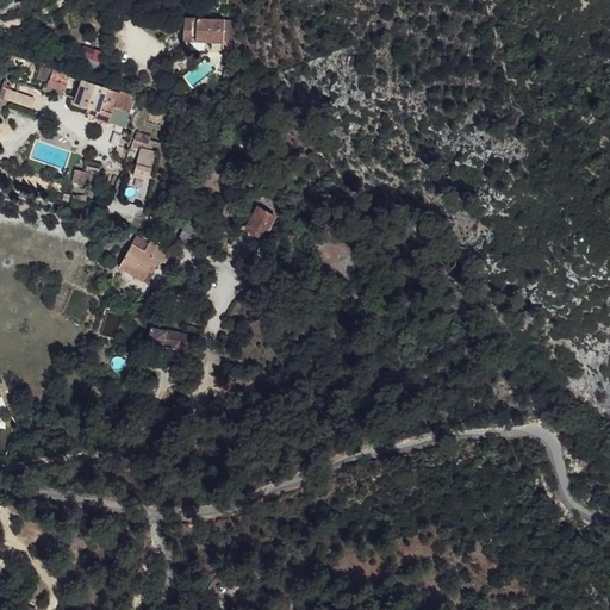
[(166,5),(150,0),(149,0),(148,7),(163,12),(166,5)]
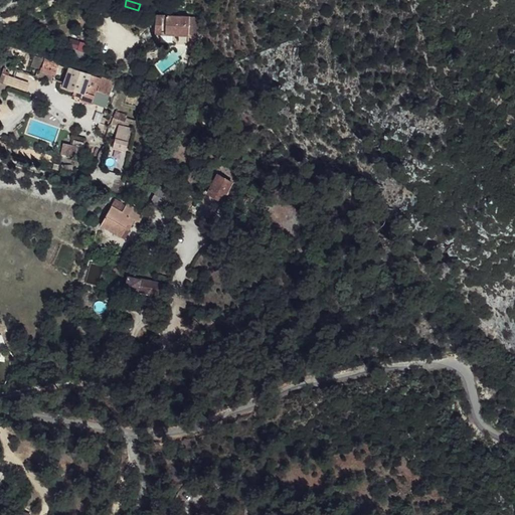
[(148,7),(140,4),(138,10),(147,12),(148,7)]
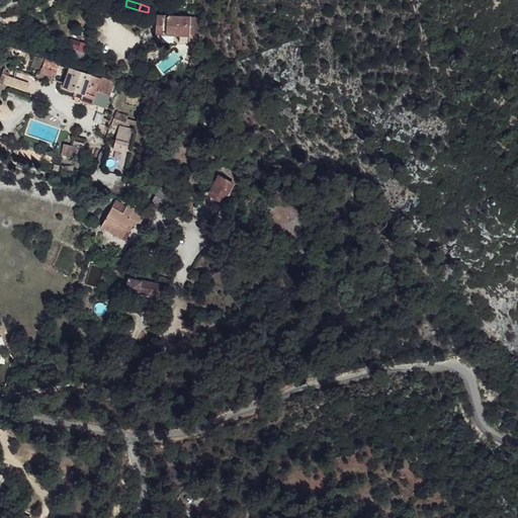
[(191,17),(163,15),(162,33),(156,33),(156,35),(190,36),(191,17)]
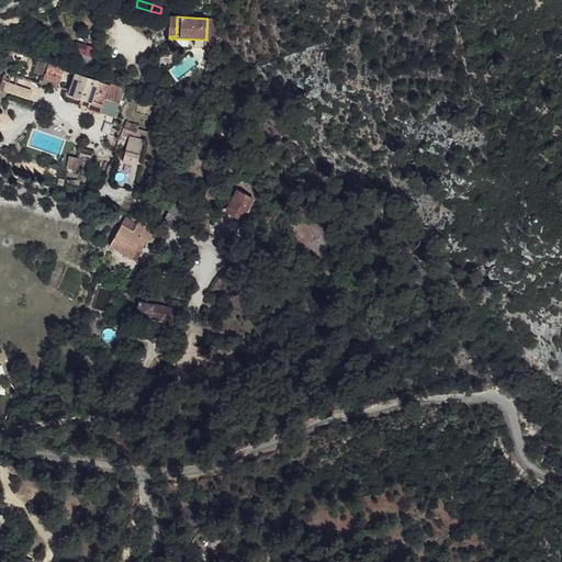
[(206,40),(169,38),(169,47),(206,48),(206,40)]
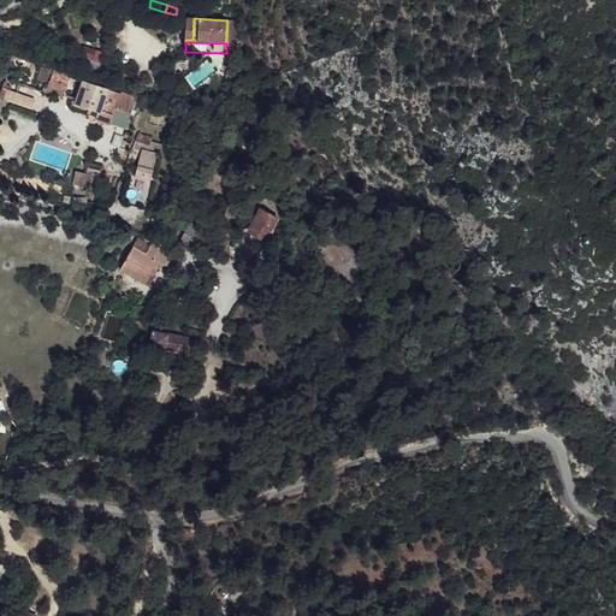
[(98,51),(92,48),(90,52),(84,49),(82,55),(94,59),(98,51)]
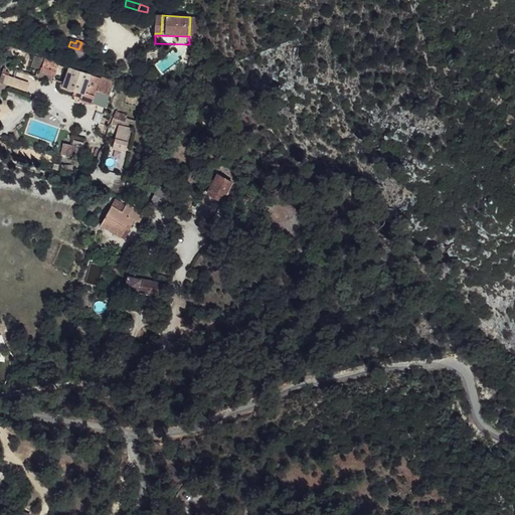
[(44,58),(42,67),(57,72),(59,63),(44,58)]
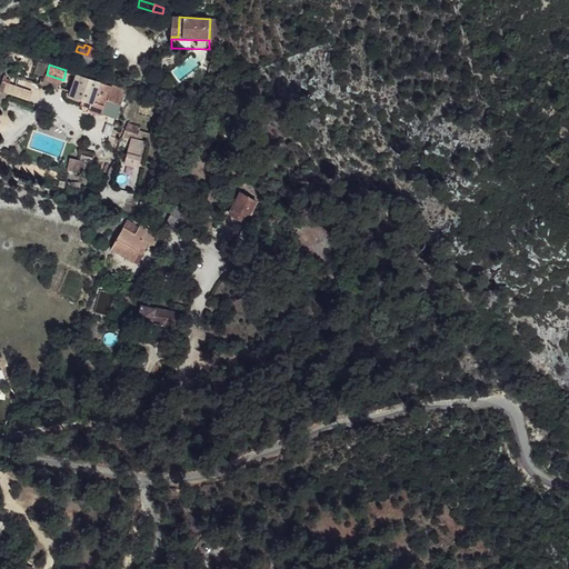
[(6,75),(3,81),(8,83),(10,85),(12,80),(7,78),(8,76),(6,75)]
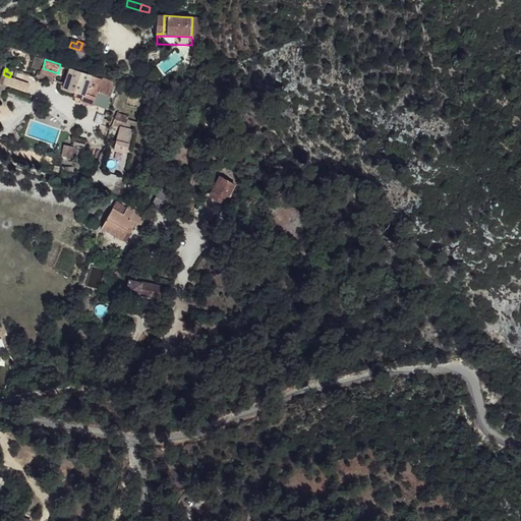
[(43,68),(41,73),(40,77),(55,82),(58,73),(43,68)]
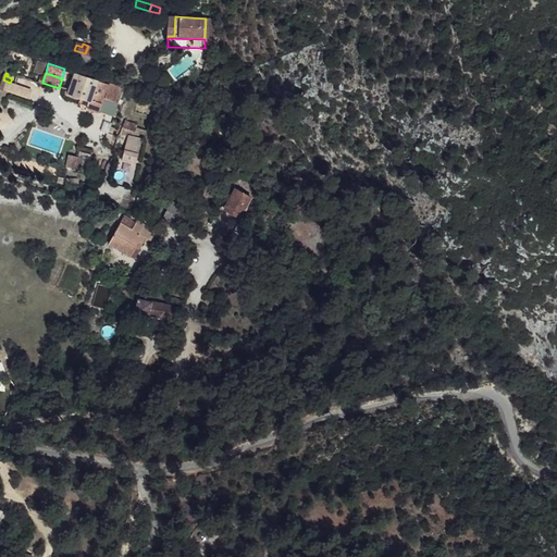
[(111,85),(75,73),(69,94),(81,98),(90,101),(89,106),(89,109),(99,112),(100,111),(104,98),(120,103),(124,87),(111,83),(111,85)]
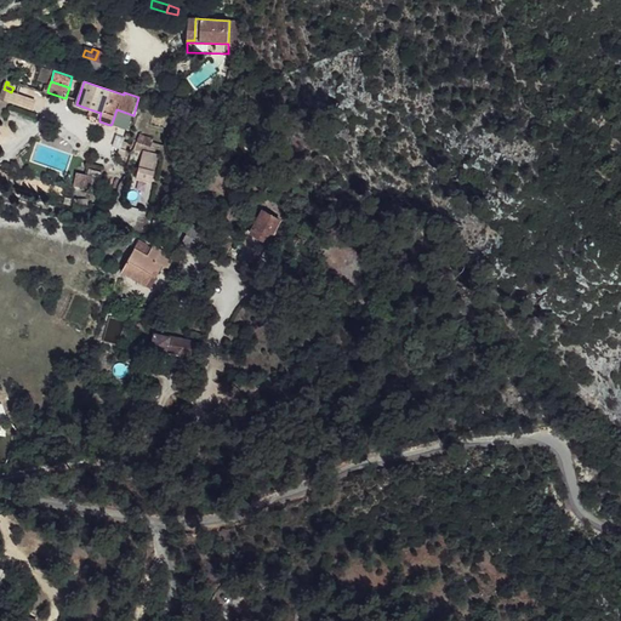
[(117,109),(112,124),(129,130),(134,115),(117,109)]
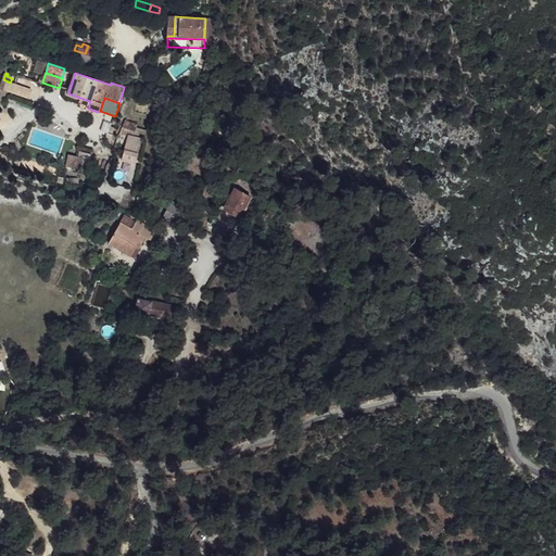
[(138,124),(124,121),(122,128),(135,131),(138,124)]
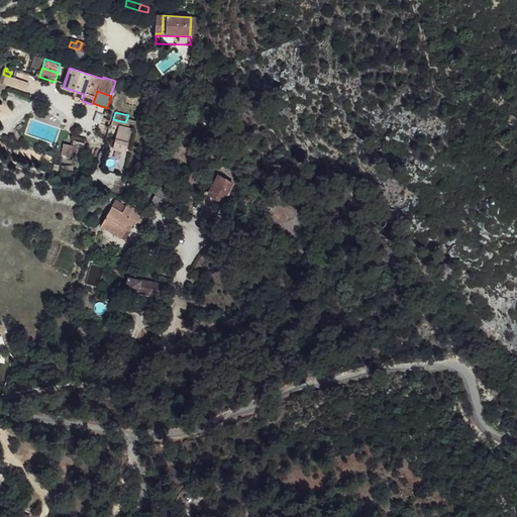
[(131,129),(119,126),(113,148),(126,151),(131,129)]
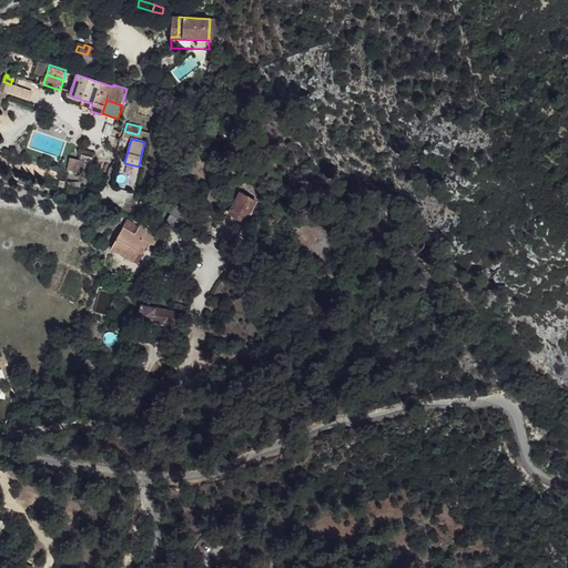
[(85,161),(70,158),(68,169),(84,173),(84,171),(85,161)]
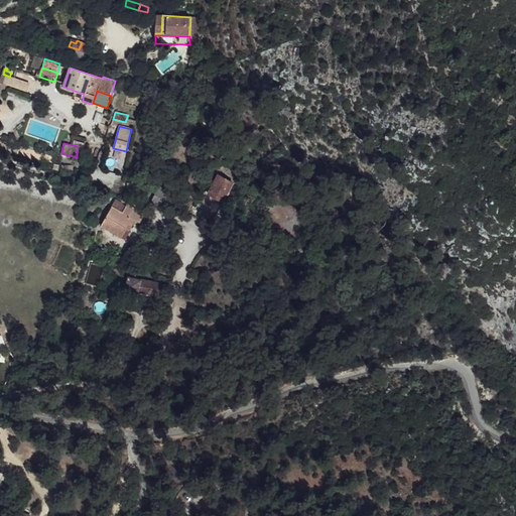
[(217,153),(213,157),(223,167),(227,163),(217,153)]
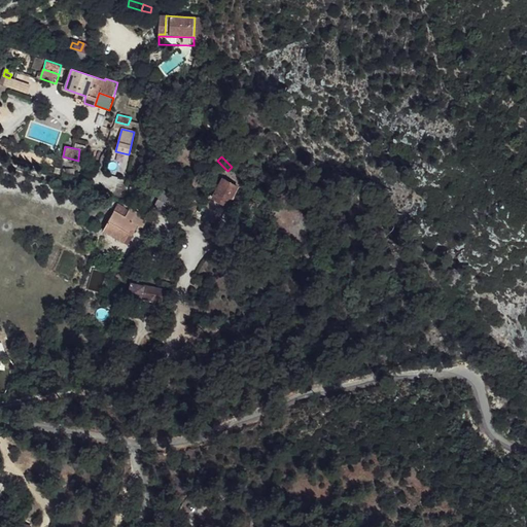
[(223,178),(212,198),(226,206),(238,186),(223,178)]
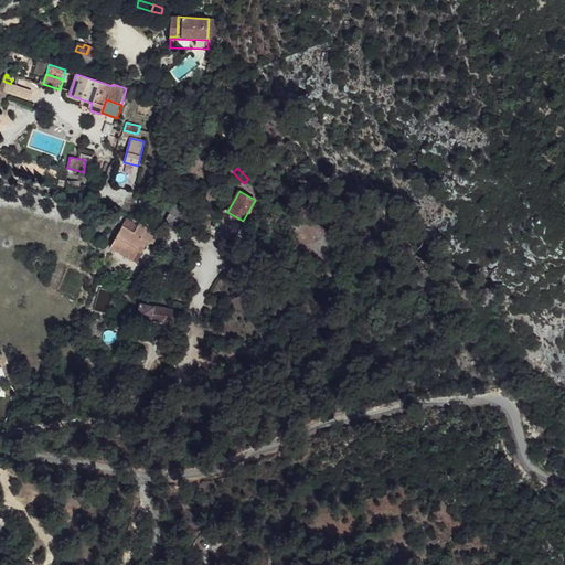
[(174,204),(164,222),(182,232),(192,214),(174,204)]
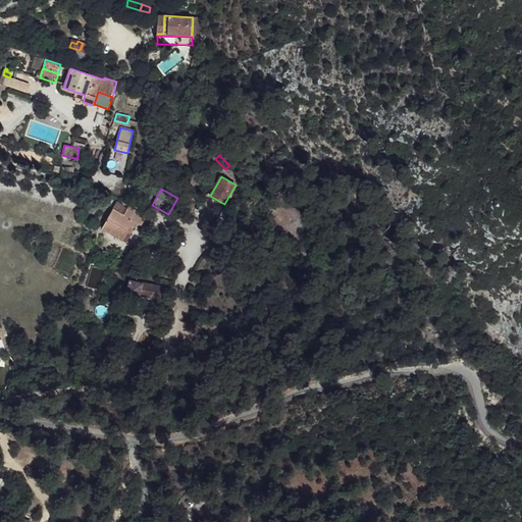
[(124,206),(117,202),(102,228),(123,240),(129,228),(134,229),(138,223),(143,226),(148,217),(129,206),(123,215),(120,213),(124,206)]
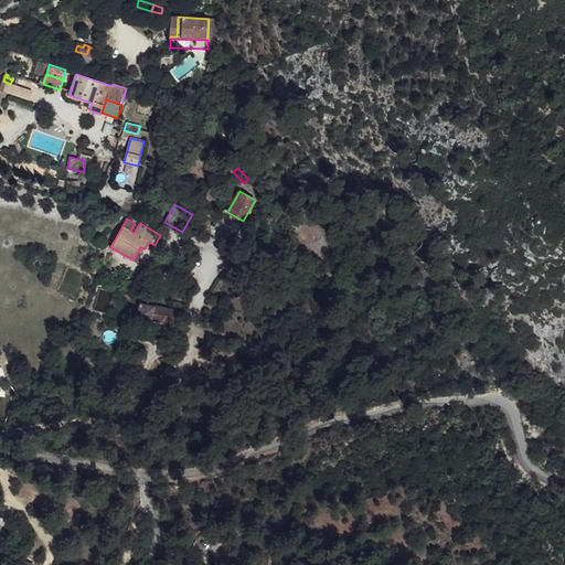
[(140,247),(134,259),(137,262),(145,248),(140,247)]
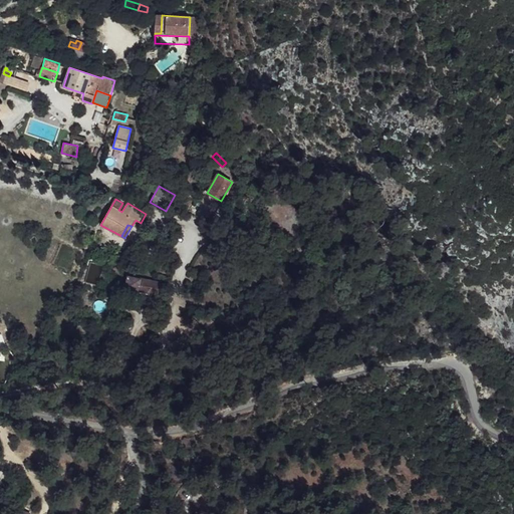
[(161,282),(127,275),(124,288),(159,295),(161,282)]
